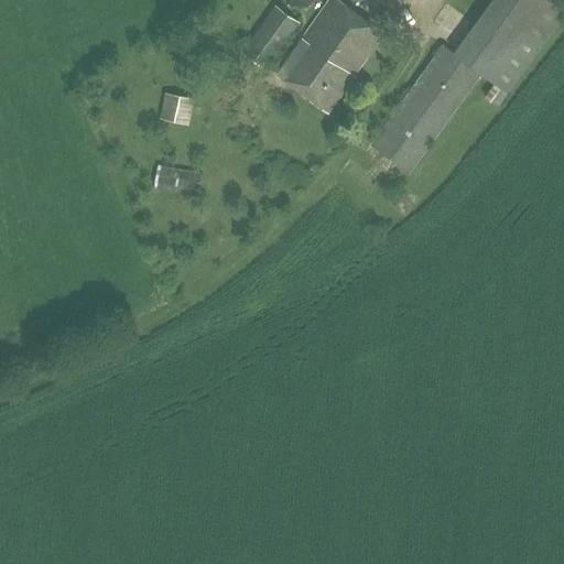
[(336,0),(331,0),(277,76),(328,114),(350,83),(349,82),(383,34),(336,0)]
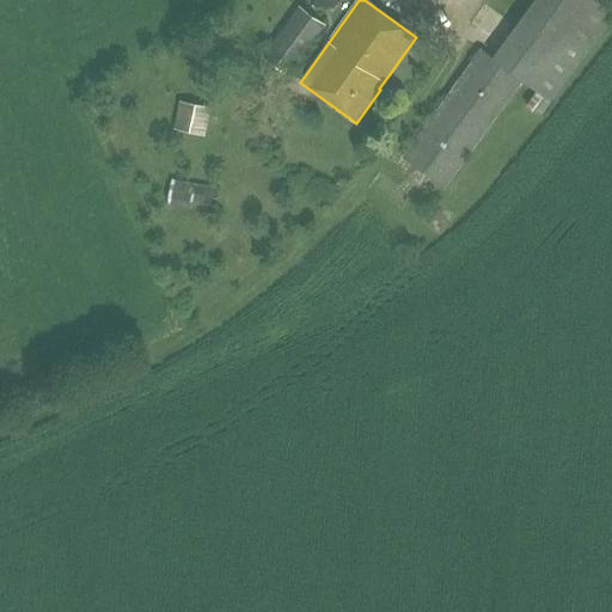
[(611,0),(536,0),(494,60),(482,50),(405,158),(446,187),(521,83),(536,92),(525,105),(542,118),(611,19),(611,0)]
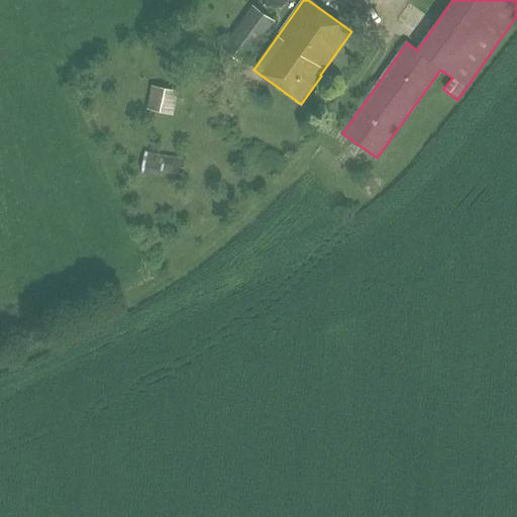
[(274,24),(250,8),(221,47),(244,64),(274,24)]
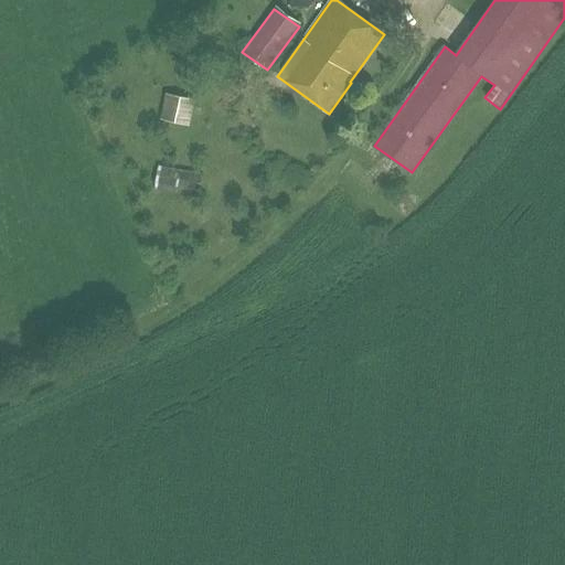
[(194,100),(166,94),(159,121),(190,127),(194,100)]
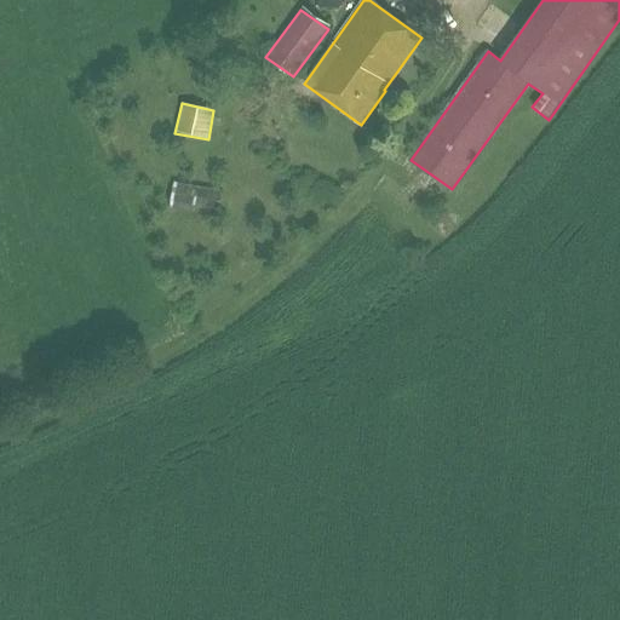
[(174,184),(168,207),(217,216),(220,191),(174,184)]
